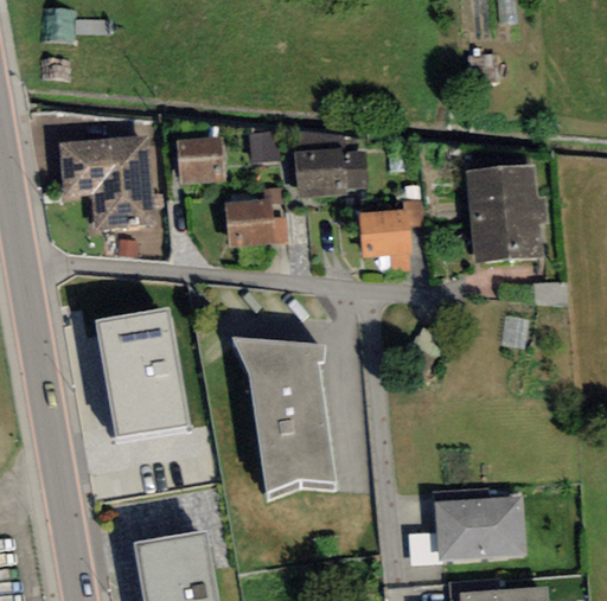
[(276,159),(274,130),(248,132),(250,160),(276,159)]
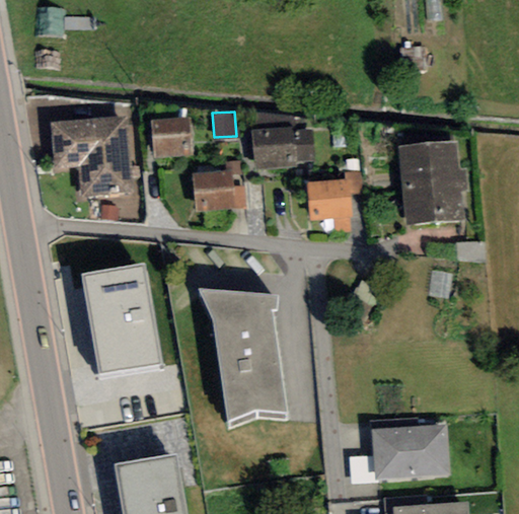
[(190,116),(151,119),(154,156),(193,153),(190,116)]
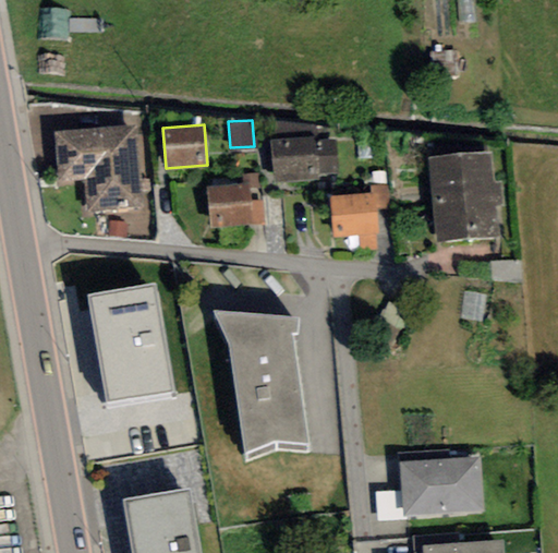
[(135,125),(51,131),(56,179),(82,177),(87,211),(142,206),(135,125)]
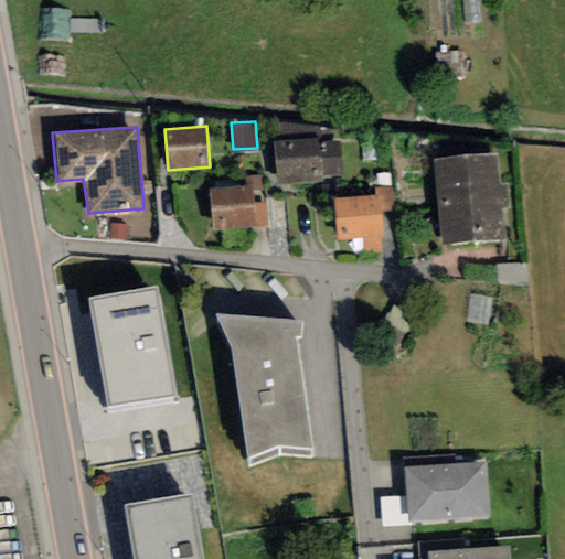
[(274,141),(278,183),(341,178),(337,136),(274,141)]
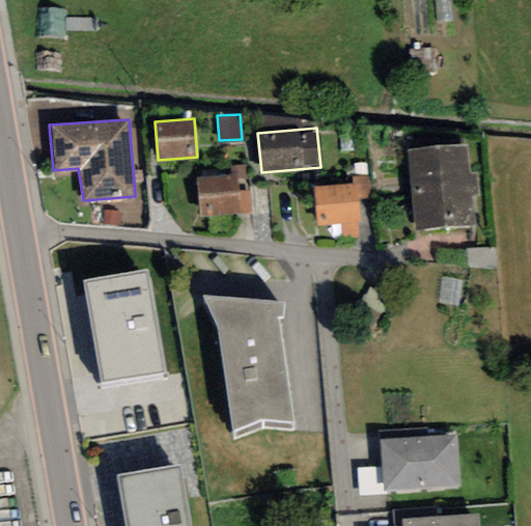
[(467,143),(409,149),(417,230),(475,224),(467,143)]
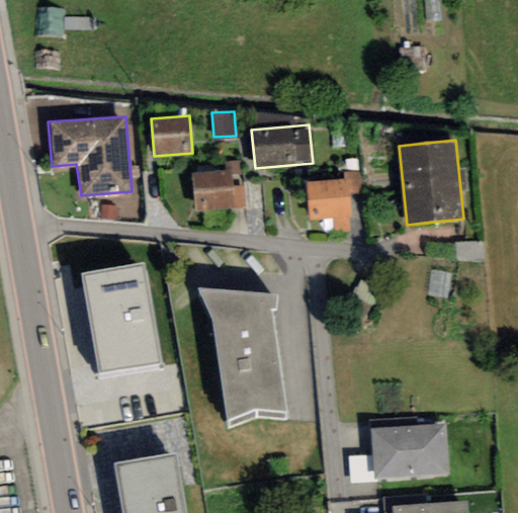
[(224,169),(191,172),(195,209),(245,204),(240,158),(223,159),(224,169)]
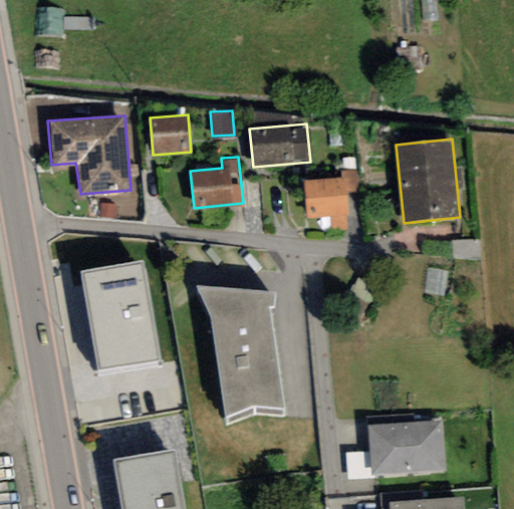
[(356,167),(344,168),(346,190),(358,189),(356,167)]
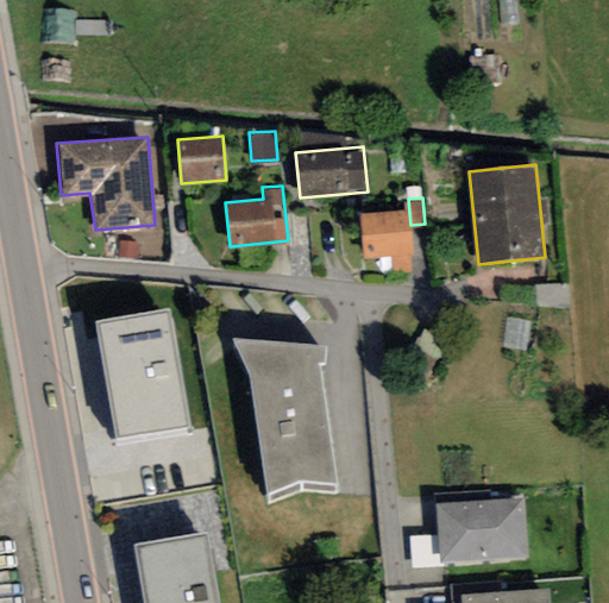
[(359,214),(364,258),(390,255),(409,253),(412,253),(407,208),(359,214)]
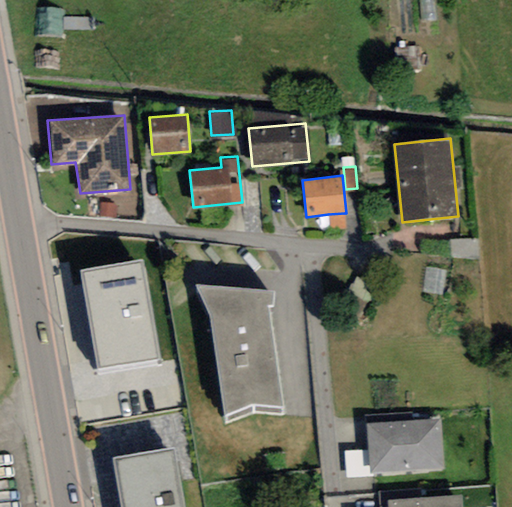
[(345,226),(344,213),(328,214),(329,227),(345,226)]
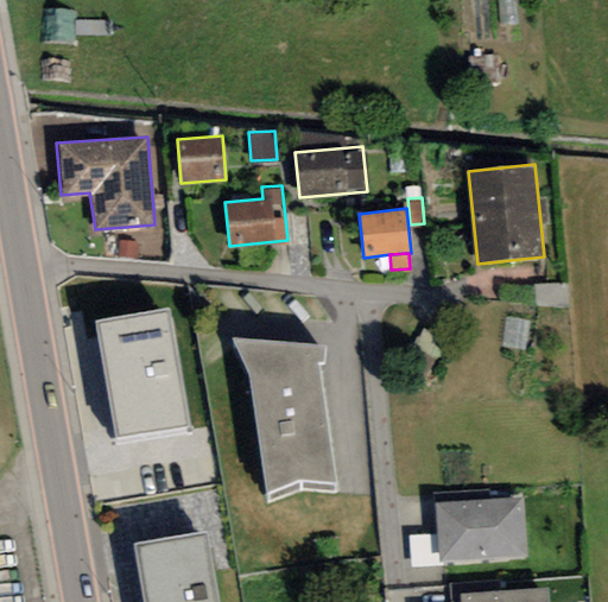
[(171,311),(97,323),(116,441),(191,429),(171,311)]
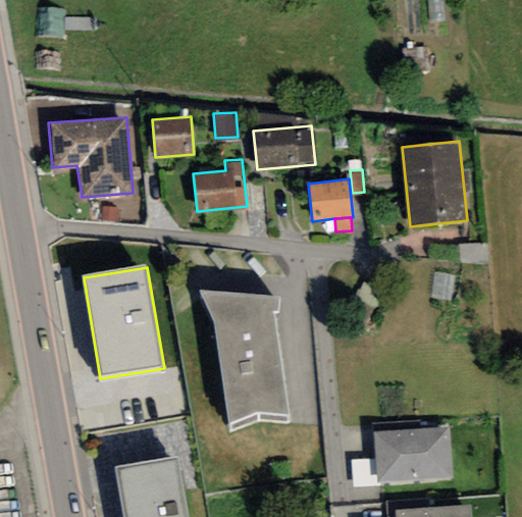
[(213,324),(229,428),(258,416),(288,418),(272,315),(276,314),(278,302),(200,296),(213,324)]
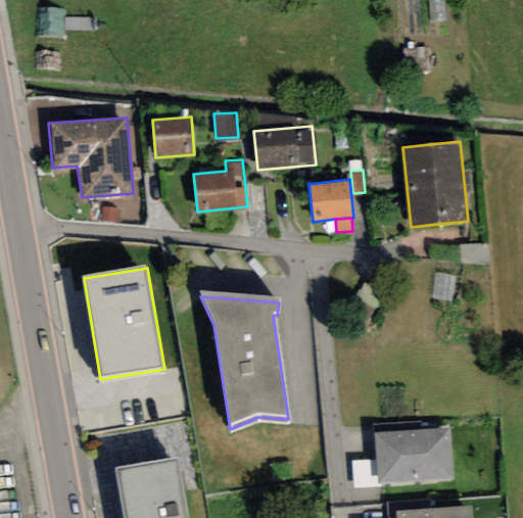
[(448,426),(375,432),(379,483),(453,478),(448,426)]
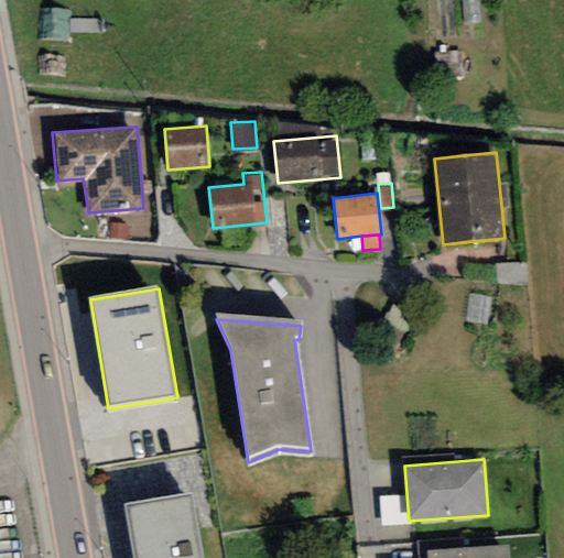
[(202,557),(192,495),(126,507),(134,557),(202,557)]
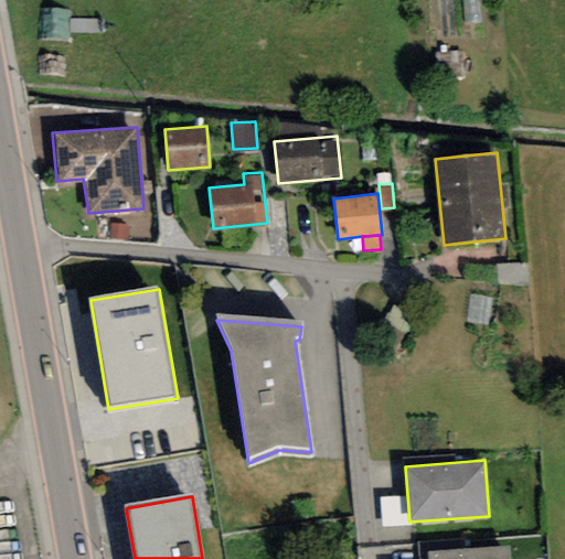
[(509,558),(509,545),(428,551),(428,558),(509,558)]
